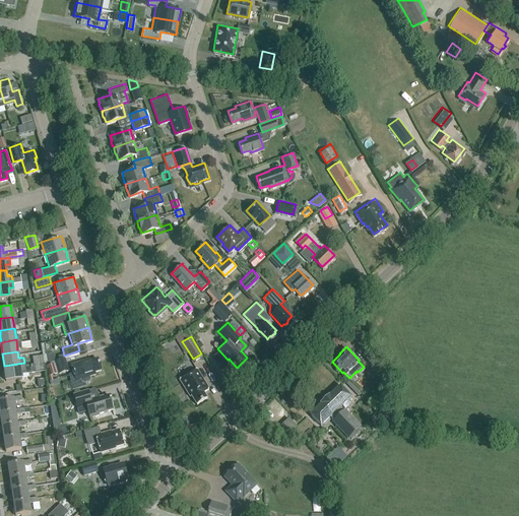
[(64,357),(55,360),(58,371),(68,368),(64,357)]
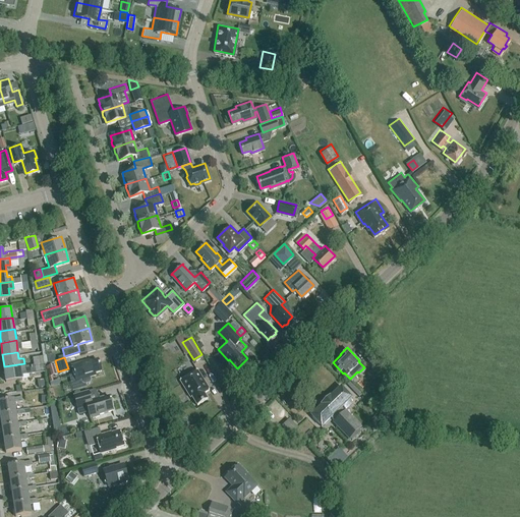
[(81,377),(82,380),(84,382),(89,380),(91,378),(90,375),(95,372),(95,370),(101,368),(98,357),(83,361),(83,359),(70,363),(75,379),(81,377)]
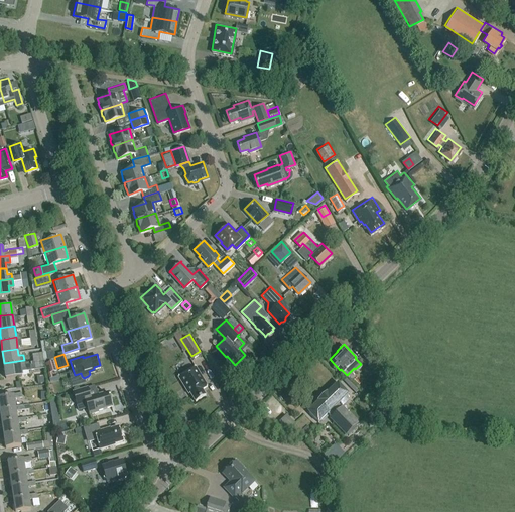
[(32,358),(34,366),(39,365),(43,365),(42,359),(38,360),(38,357),(32,358)]
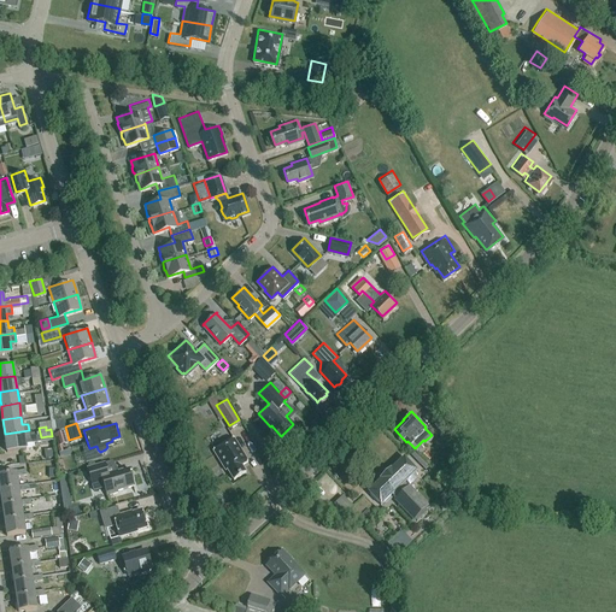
[(66,439),(63,427),(53,430),(57,441),(66,439)]
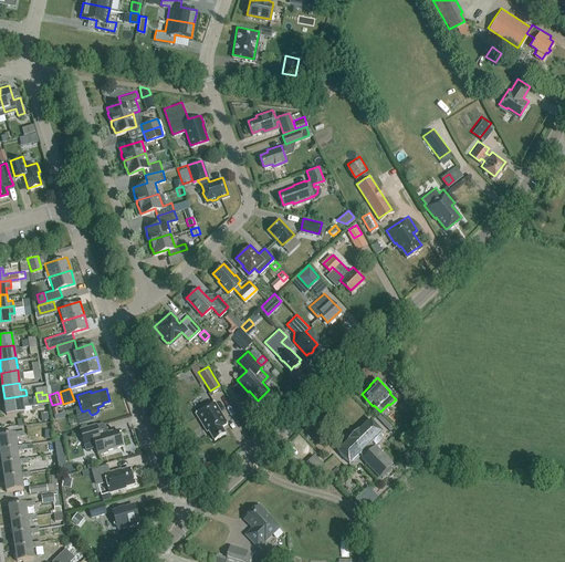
[(23,408),(22,402),(28,401),(27,395),(4,398),(7,410),(23,408)]
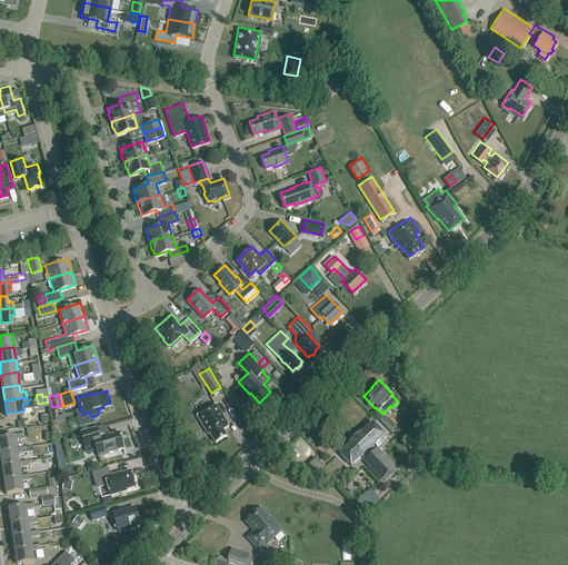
[(228,423),(215,402),(196,413),(207,432),(209,430),(215,440),(226,434),(221,427),(228,423)]
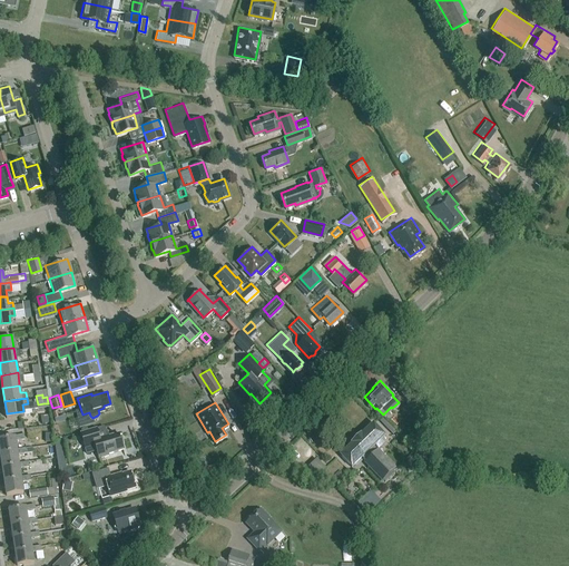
[(351,441),(339,452),(351,465),(361,454),(365,459),(364,460),(381,478),(394,465),(376,447),(376,448),(372,443),(374,441),(378,446),(384,439),(381,435),(383,432),(372,420),(360,431),(350,440),(351,441)]
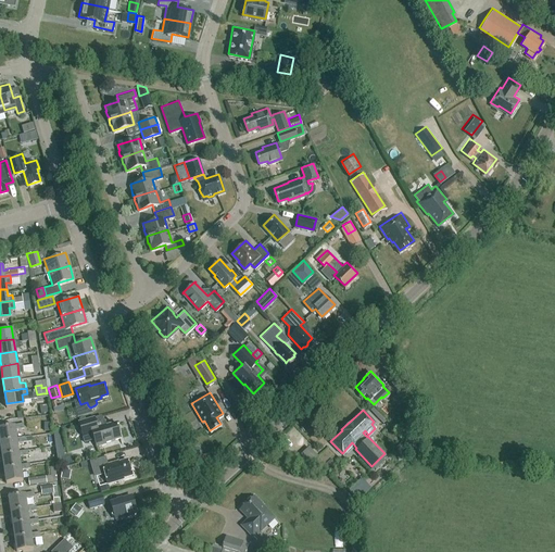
[(93,415),(78,419),(84,439),(93,437),(96,444),(105,441),(104,440),(121,436),(117,425),(117,423),(116,424),(115,419),(97,425),(93,415)]
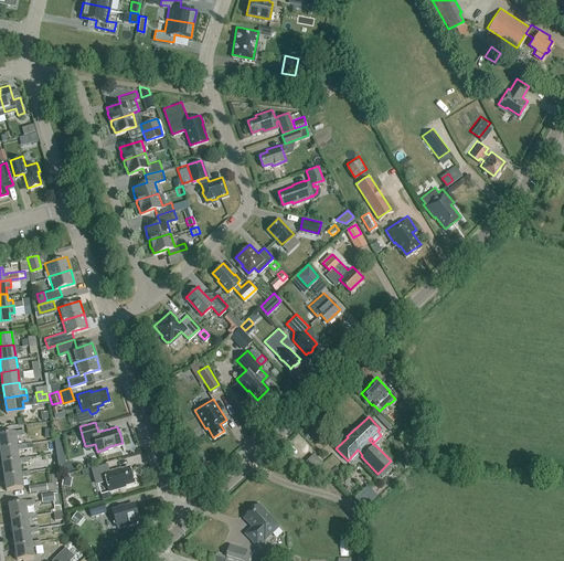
[(13,431),(0,432),(0,446),(17,444),(16,443),(14,434),(23,433),(23,427),(13,429),(13,431)]
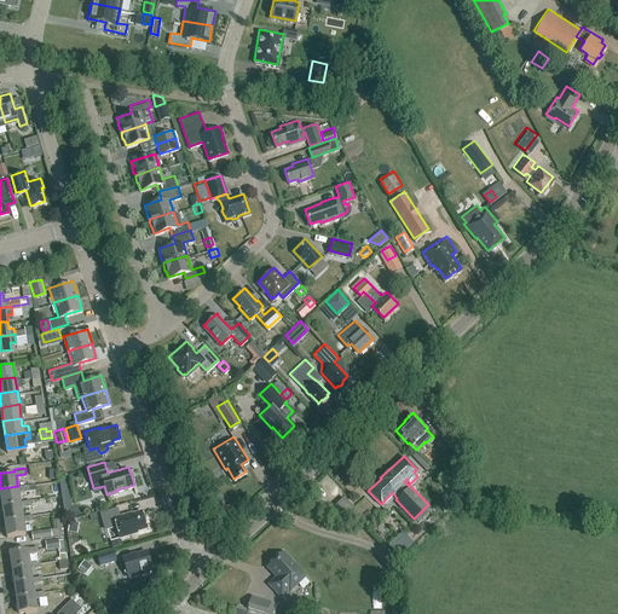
[(18,486),(0,488),(0,496),(1,504),(19,500),(19,499),(18,490),(28,488),(27,482),(17,485),(18,486)]
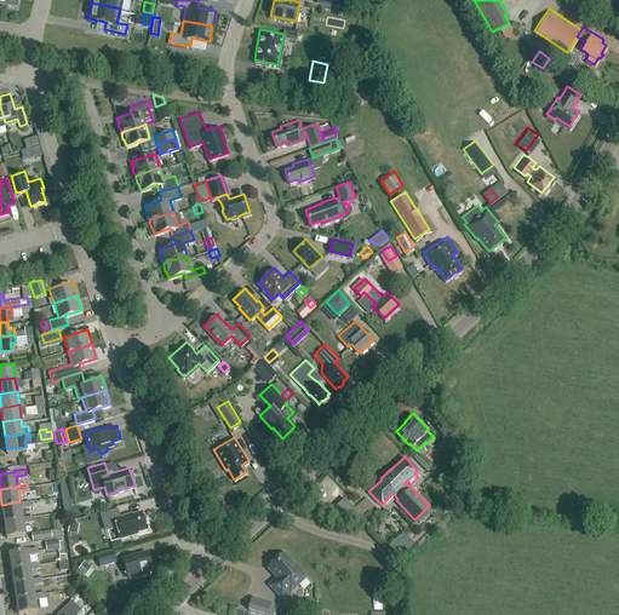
[(19,501),(1,505),(4,519),(22,516),(22,515),(21,505),(30,504),(29,499),(19,500),(19,501)]
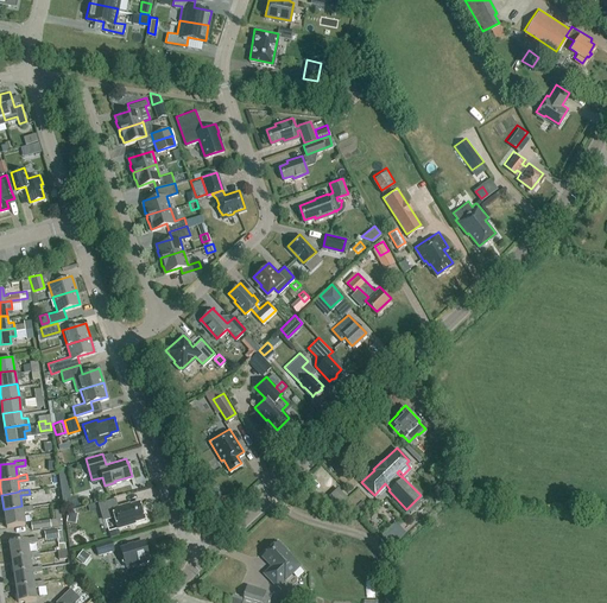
[(333,509),(337,505),(327,494),(322,499),(333,509)]
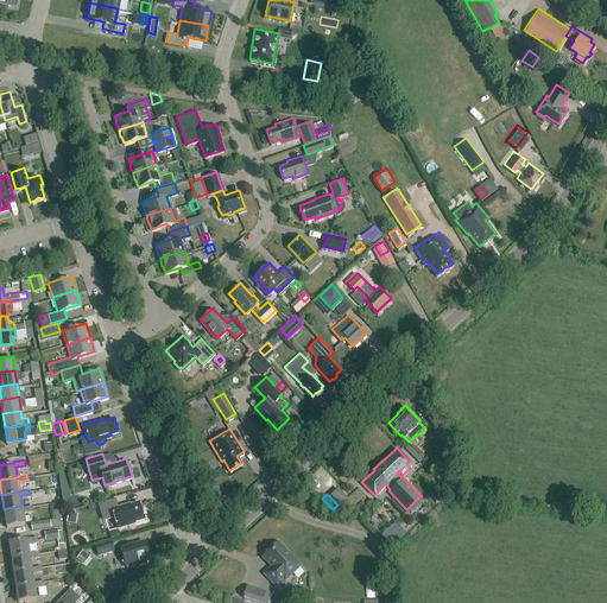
[(130,521),(144,516),(139,500),(125,505),(124,503),(117,505),(114,497),(97,502),(102,515),(113,512),(118,526),(130,522),(130,521)]
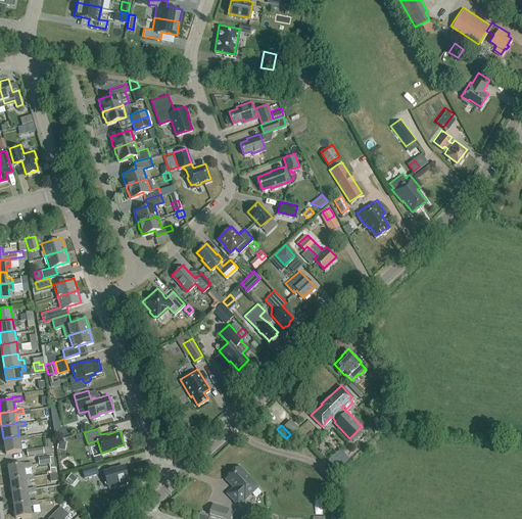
[(18,435),(3,438),(5,452),(20,449),(19,439),(28,437),(27,433),(18,434),(18,435)]
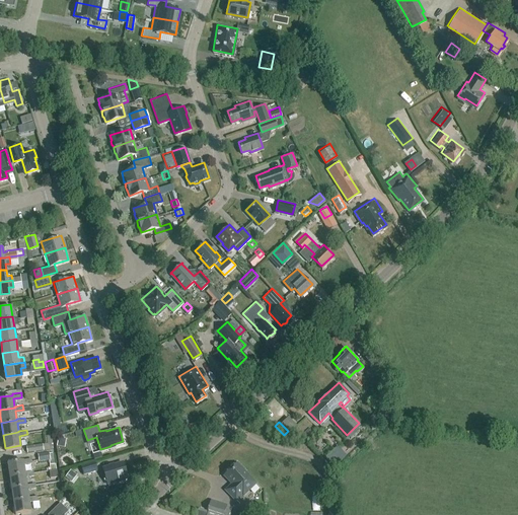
[(66,436),(57,434),(55,443),(64,445),(66,436)]
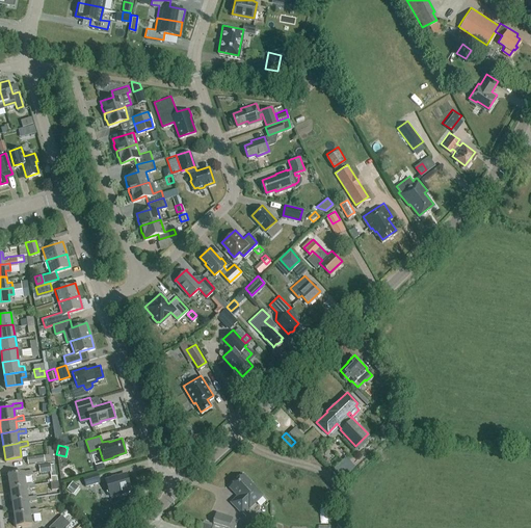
[(26,455),(27,462),(44,458),(43,452),(26,455)]
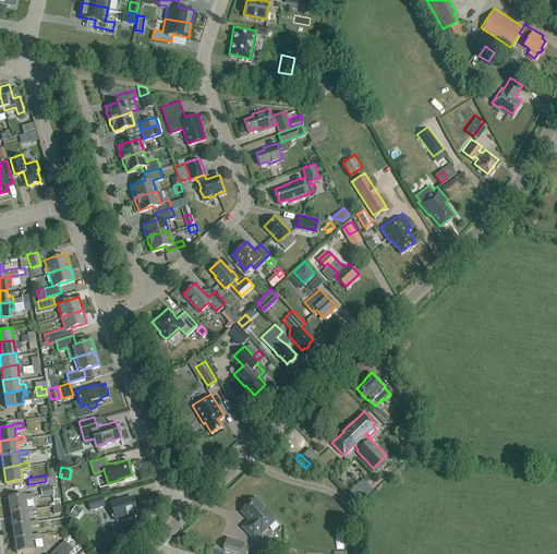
[(356,482),(363,489),(370,483),(363,476),(356,482)]
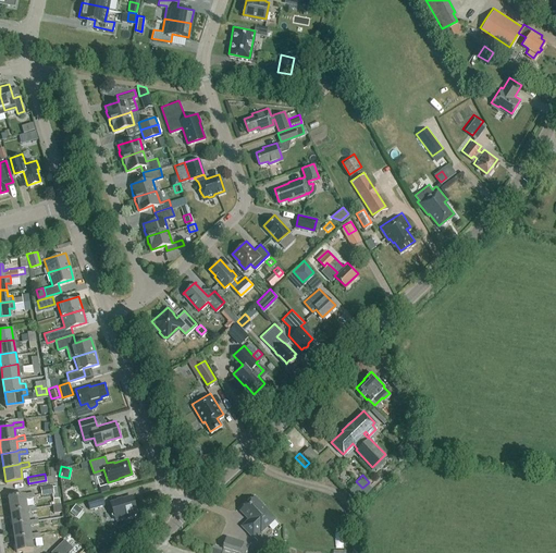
[(51,483),(40,484),(40,492),(51,491),(52,493),(57,493),(56,482),(51,483)]
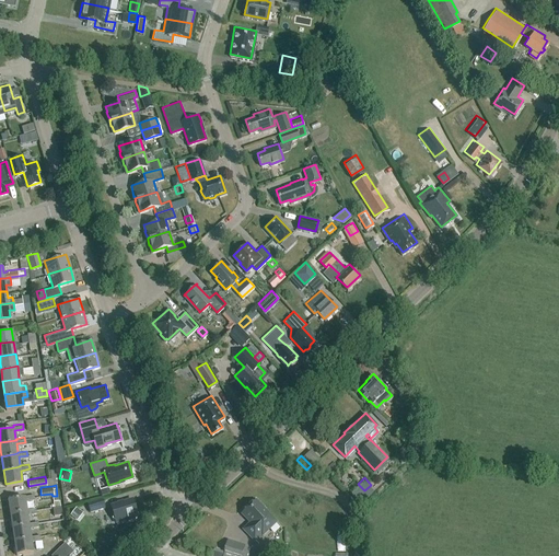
[(24,496),(8,498),(10,511),(26,509),(26,507),(25,499),(34,498),(33,493),(24,494),(24,496)]
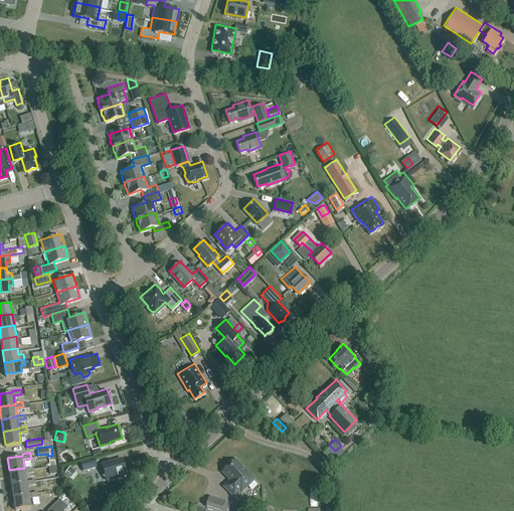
[(94,457),(80,461),(82,468),(96,464),(94,457)]
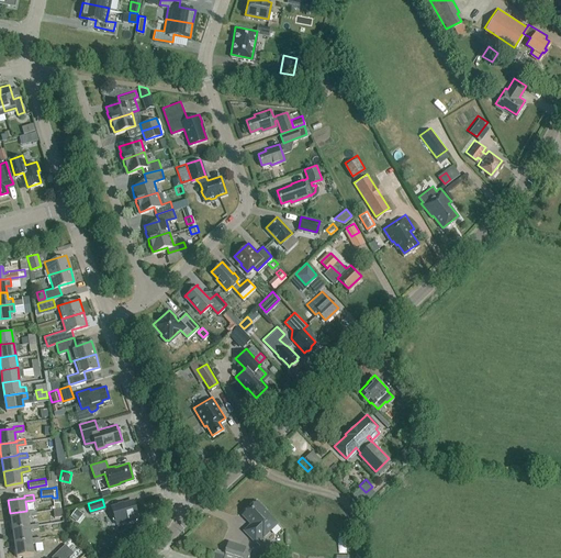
[(127,520),(135,517),(134,516),(137,515),(132,499),(111,505),(114,514),(112,517),(115,520),(116,522),(127,519),(127,520)]
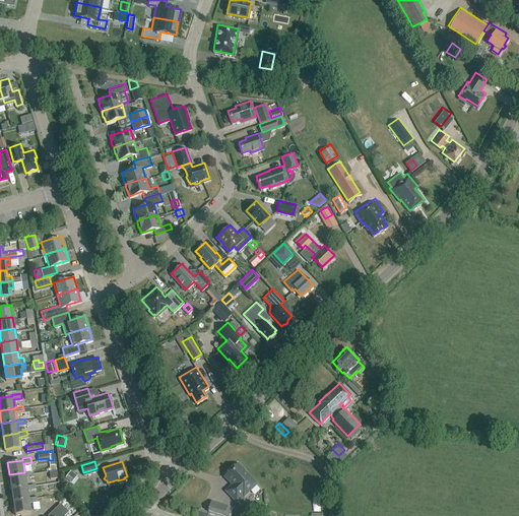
[(230,468),(223,473),(232,482),(225,489),(236,499),(242,493),(243,494),(255,481),(243,468),(244,467),(239,462),(238,463),(237,461),(235,463),(234,462),(229,467),(230,468)]
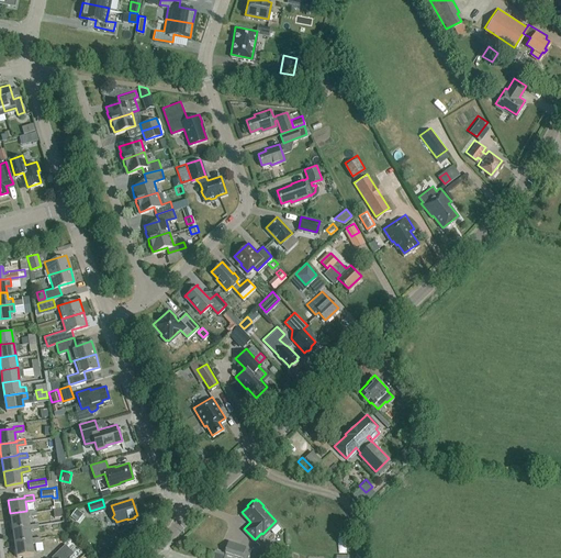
[(82,512),(75,506),(69,514),(76,520),(82,512)]
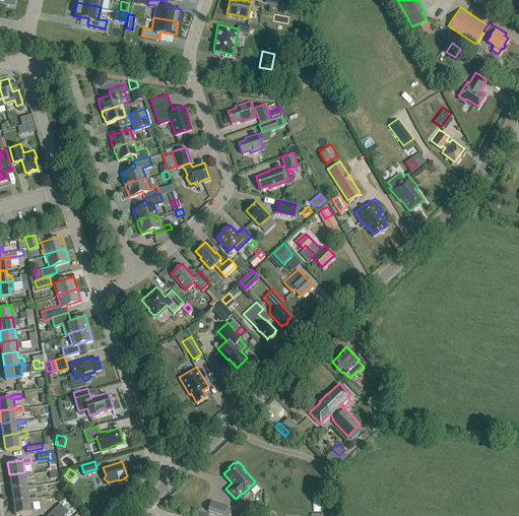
[(24,472),(9,474),(10,488),(26,485),(26,484),(25,475),(34,474),(33,469),(24,470),(24,472)]
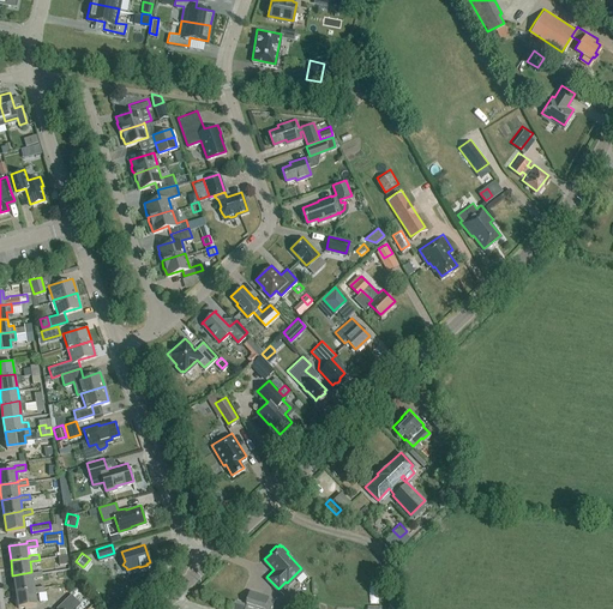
[(65,565),(48,567),(48,577),(66,574),(65,565)]
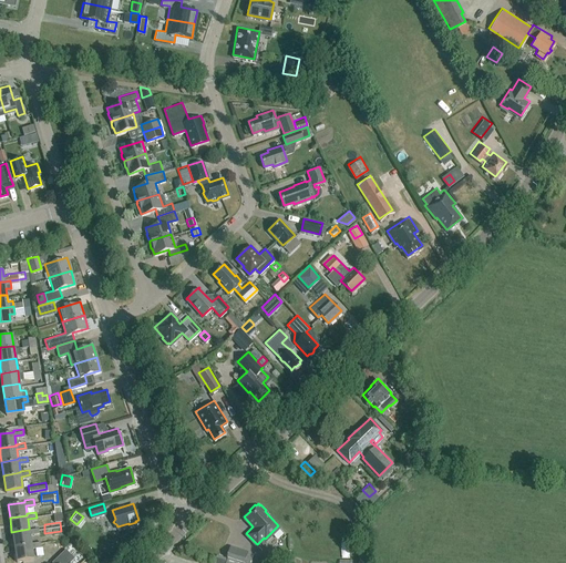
[(29,529),(11,532),(13,545),(31,543),(31,541),(29,532),(39,531),(38,526),(29,528),(29,529)]
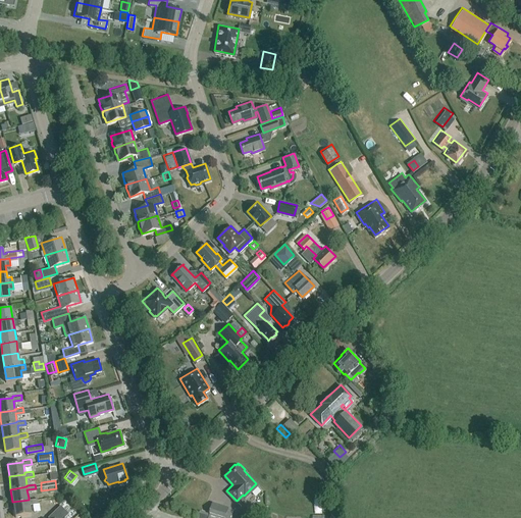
[(29,500),(12,502),(14,515),(31,512),(29,503),(33,502),(34,509),(39,508),(38,501),(37,501),(37,497),(29,498),(29,500)]
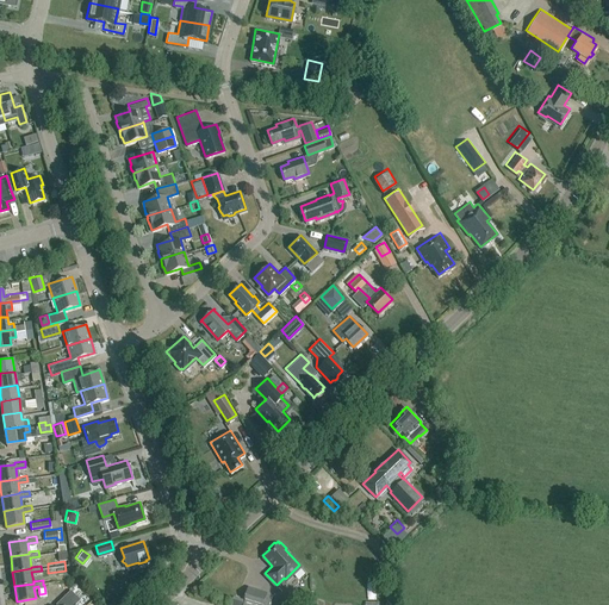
[(243,597),(242,604),(246,604),(260,604),(266,590),(247,584),(243,597)]
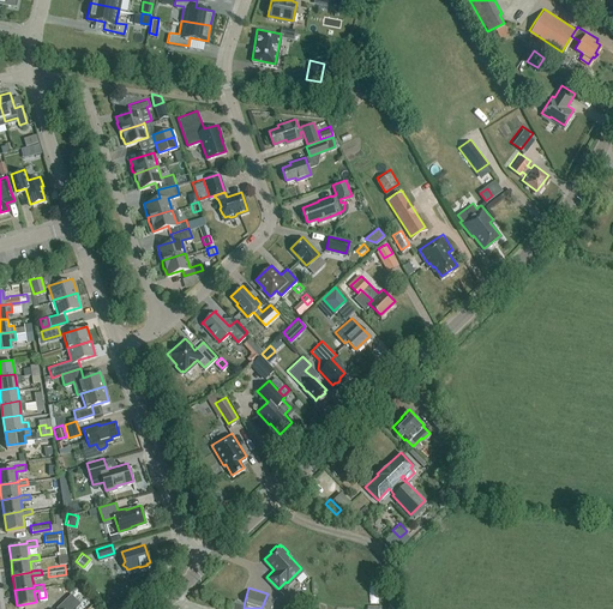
[(59,608),(78,608),(74,606),(79,601),(71,591),(56,606),(59,608)]
